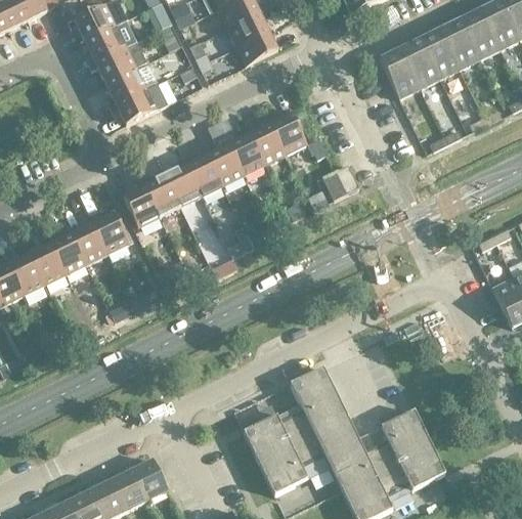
[(29,20),(18,0),(0,0),(0,9),(9,30),(29,20)]
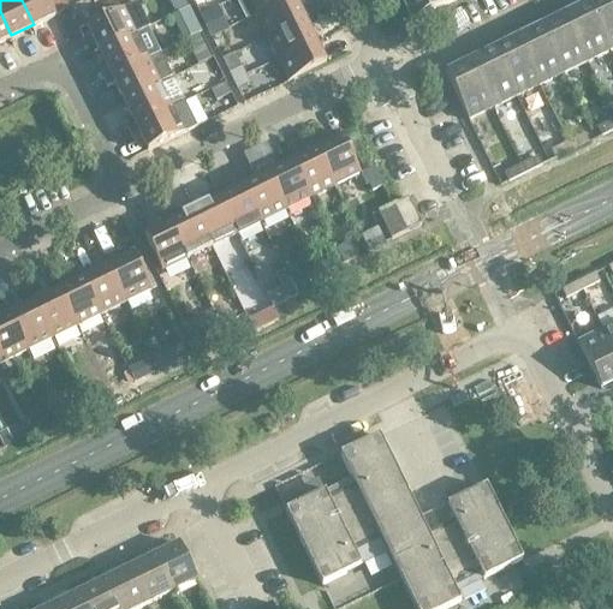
[(22,0),(34,24),(57,12),(51,0),(22,0)]
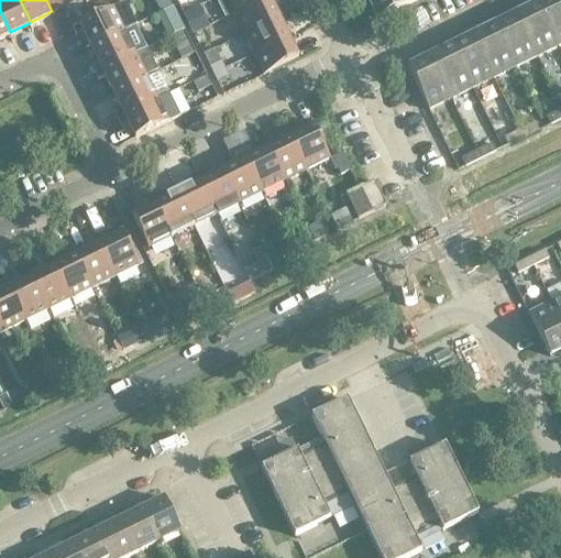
[(99,0),(95,2),(99,11),(110,6),(108,0),(99,0)]
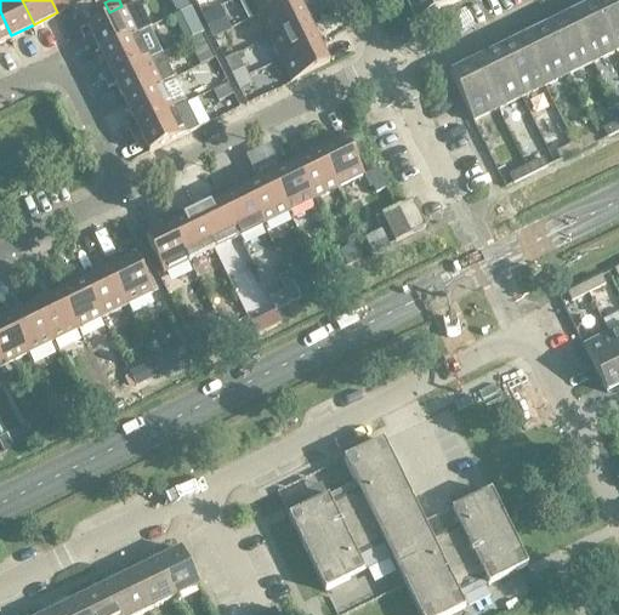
[(243,0),(251,16),(260,11),(282,0),(243,0)]
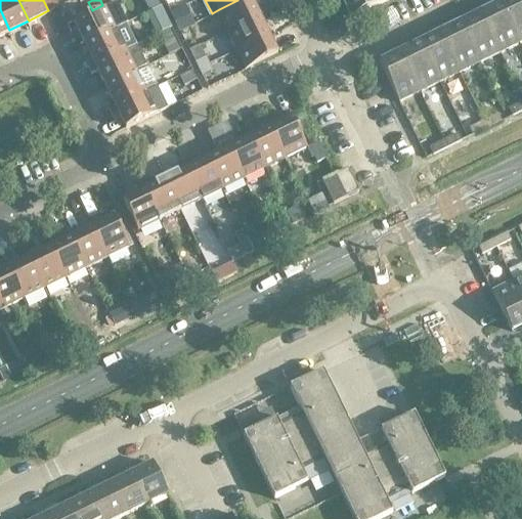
[(260,12),(254,0),(237,0),(219,9),(228,28),(260,12)]
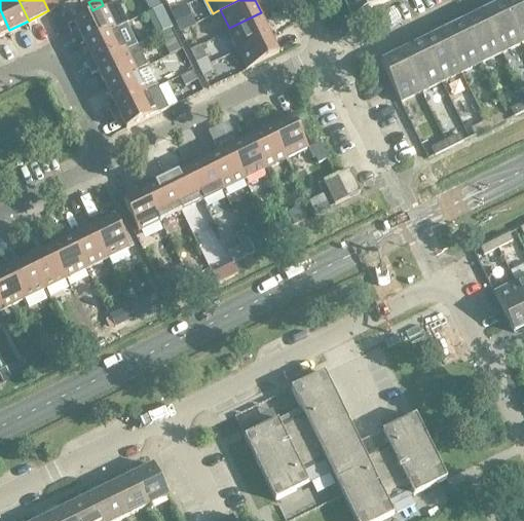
[(345,0),(352,14),(383,0),(345,0)]
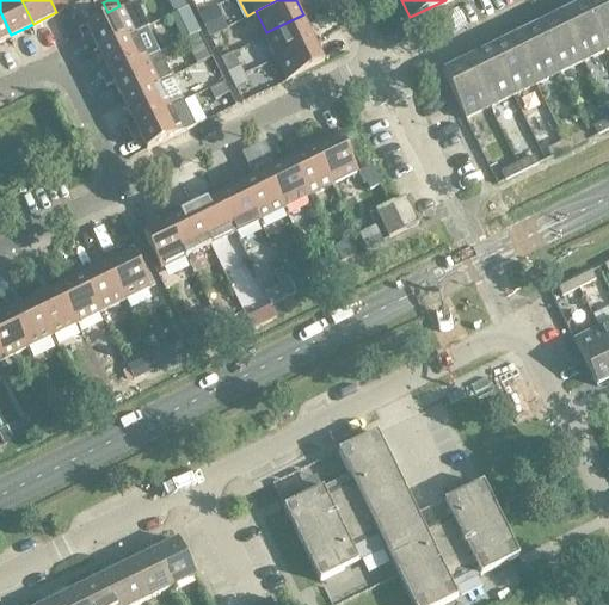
[(607,45),(584,0),(561,11),(584,57),(607,45)]
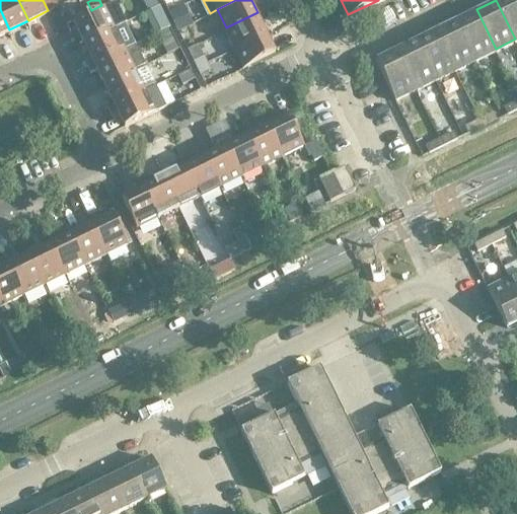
[(496,0),(515,39),(516,38),(516,0),(496,0)]
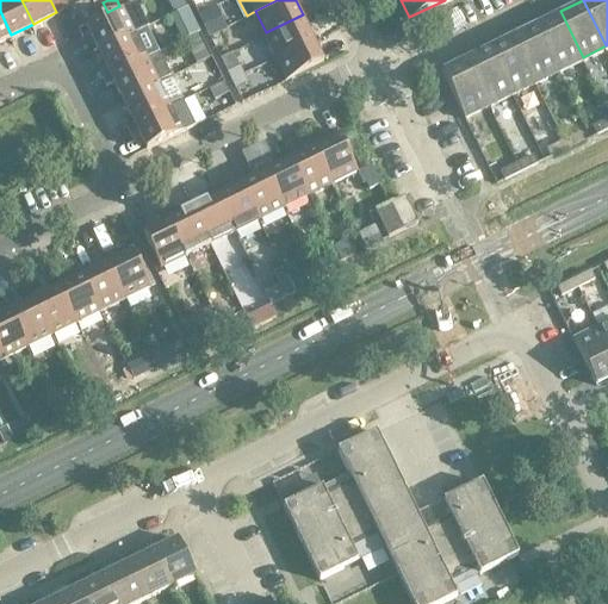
[(91,30),(99,47),(135,30),(123,5),(119,6),(107,12),(80,26),(84,33),(91,30)]
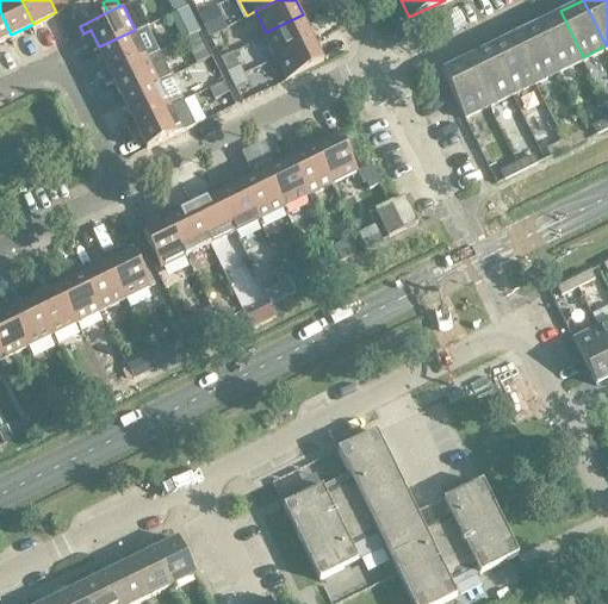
[(190,5),(174,12),(185,36),(200,27),(190,5)]
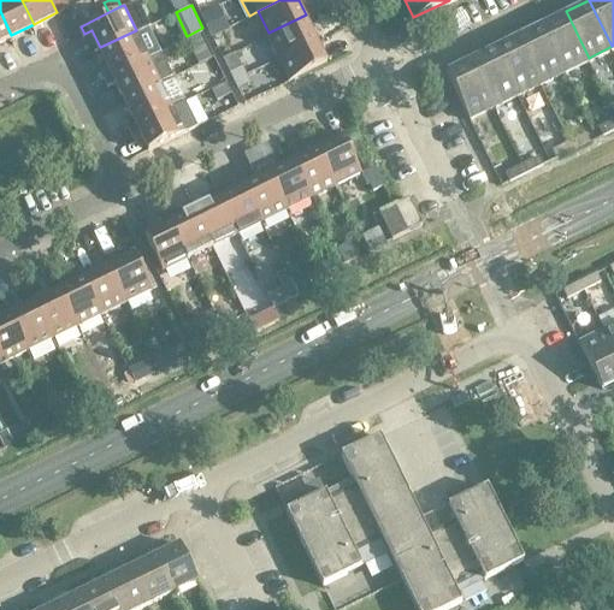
[(0,40),(11,35),(0,11),(0,40)]
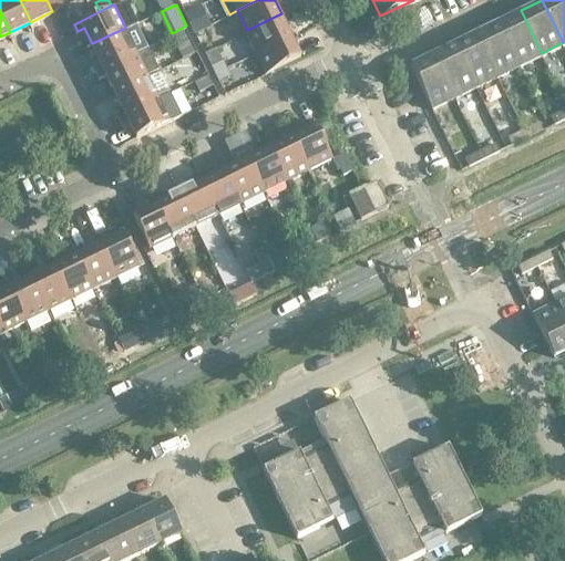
[(542,53),(521,10),(500,21),(520,63),(542,53)]
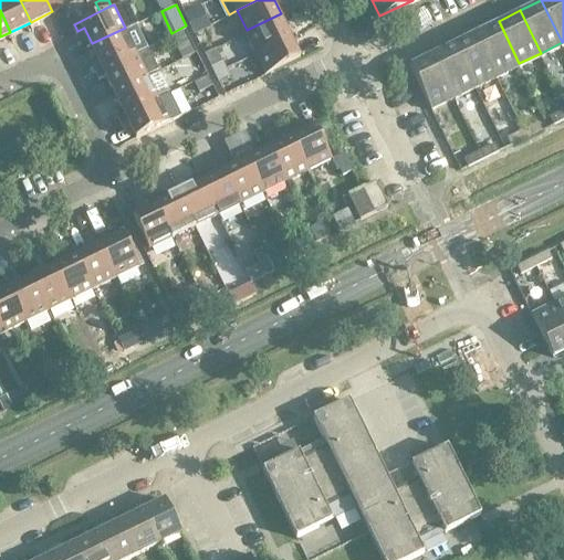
[(291,33),(281,13),(247,30),(257,51),(291,33)]
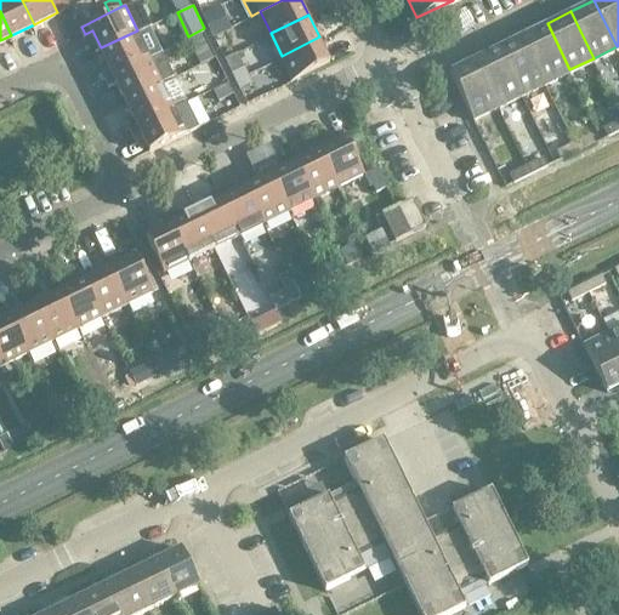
[(223,18),(211,26),(215,33),(227,27),(223,18)]
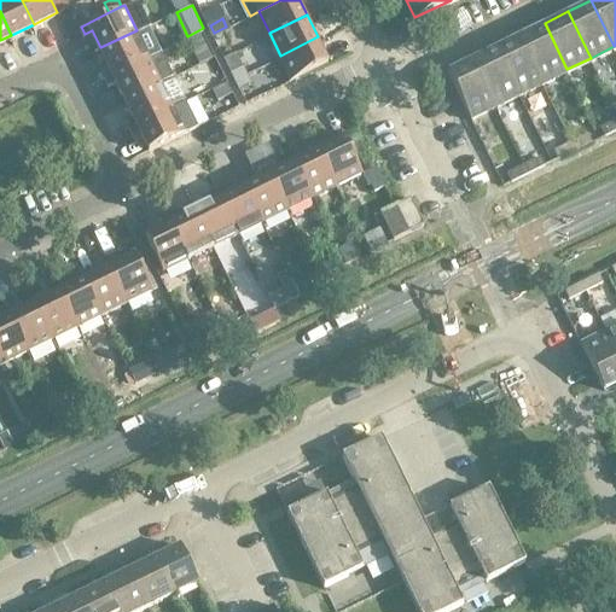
[(567,69),(545,23),(521,35),(544,81),(567,69)]
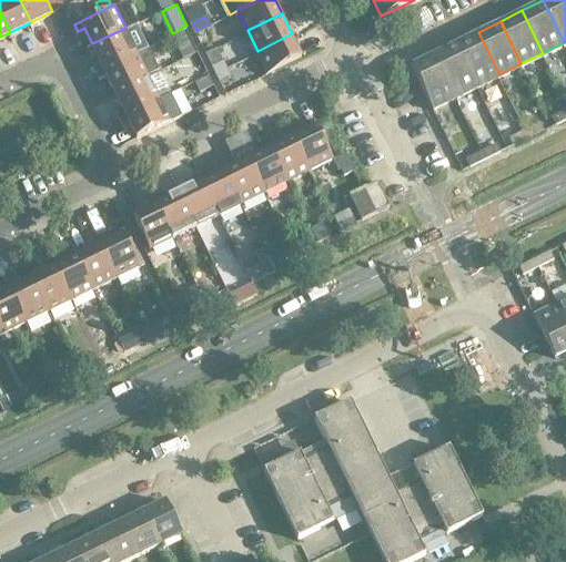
[(137,50),(125,28),(92,43),(100,60),(93,63),(97,70),(137,50)]
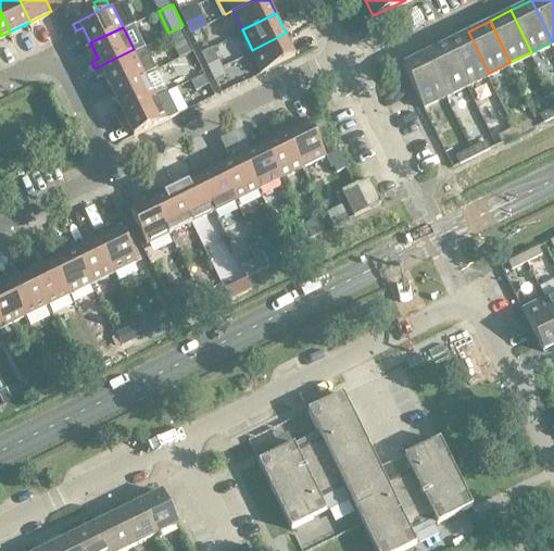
[(183,27),(172,33),(181,53),(193,48),(183,27)]
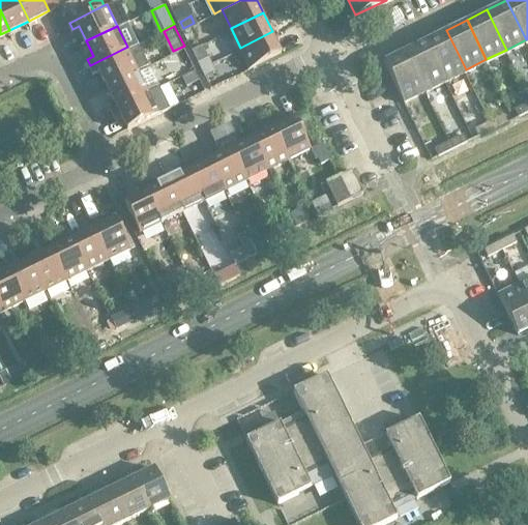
[(466,69),(446,30),(427,39),(446,79),(466,69)]
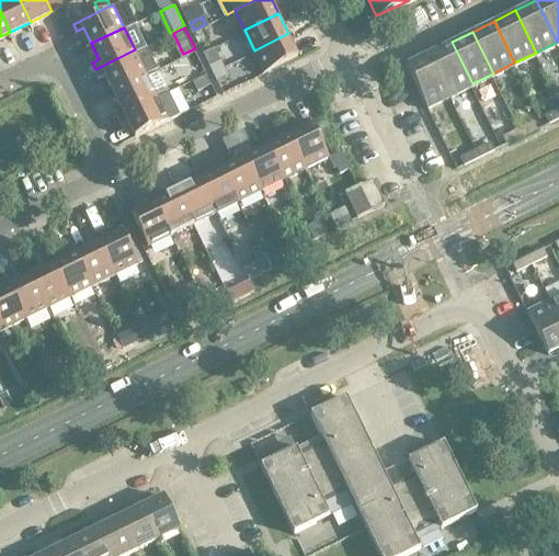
[(298,54),(288,33),(254,50),(264,71),(298,54)]
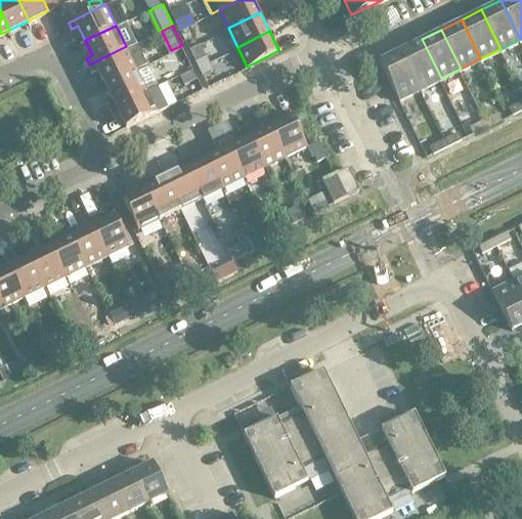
[(441,78),(422,39),(401,49),(421,88),(441,78)]
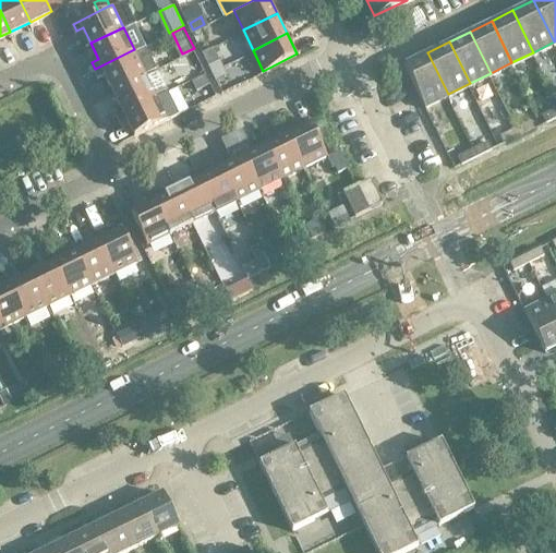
[(146,44),(134,49),(95,69),(98,75),(105,72),(112,87),(145,72),(157,65),(146,44)]
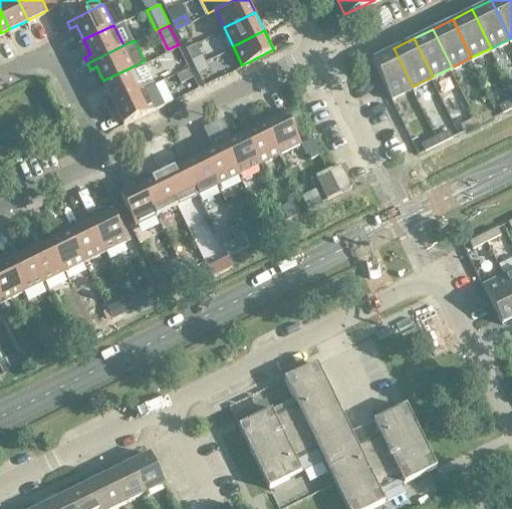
[(413,86),(394,48),(373,58),(393,96),(413,86)]
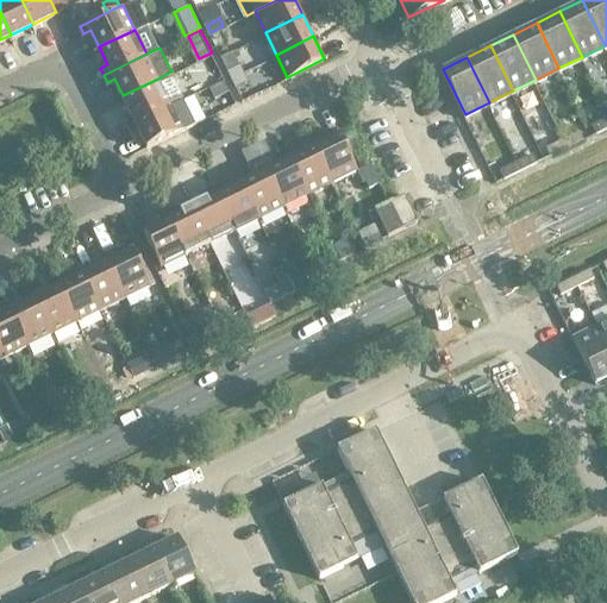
[(241,62),(227,68),(232,76),(244,70),(241,62)]
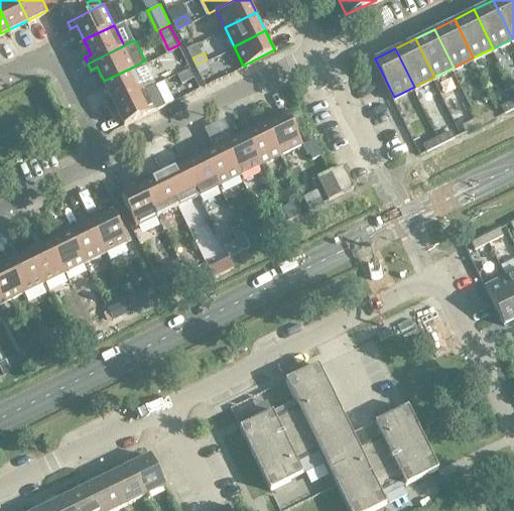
[(211,66),(207,59),(197,65),(200,71),(211,66)]
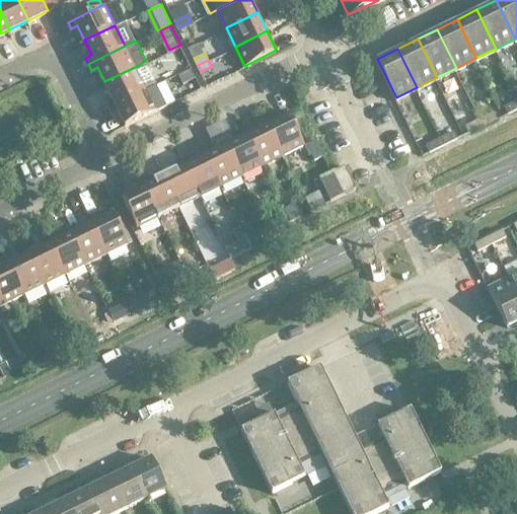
[(147,63),(136,69),(135,67),(104,81),(112,96),(105,99),(108,105),(145,87),(145,85),(155,80),(147,63)]
